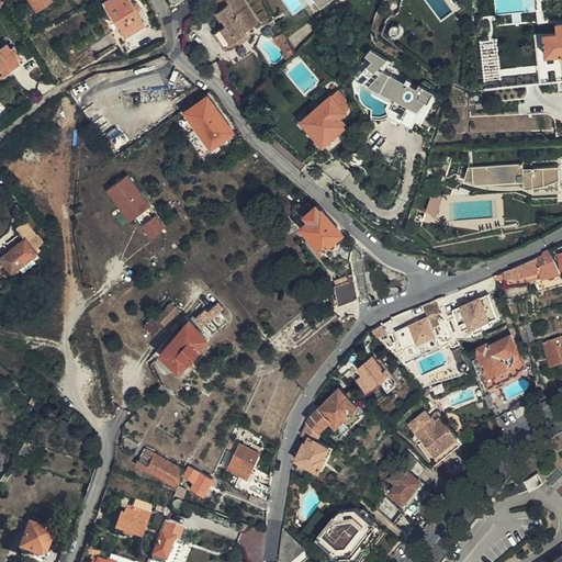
[(51,1),(49,0),(29,0),(37,11),(51,1)]
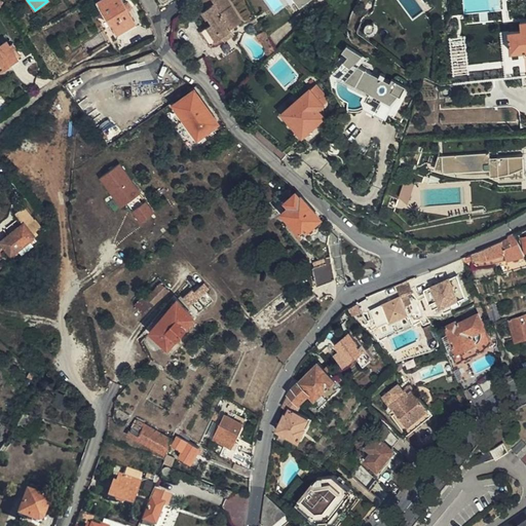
[(101,0),(102,1),(100,2),(118,34),(136,23),(129,11),(133,9),(127,1),(124,2),(122,0),(101,0)]
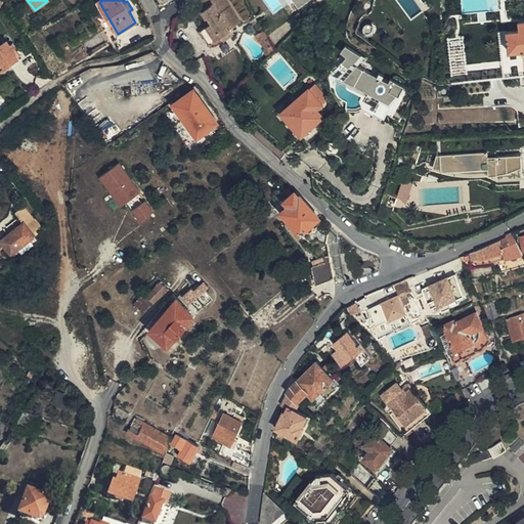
[(212,3),(230,30),(242,23),(226,0),(197,0),(203,9),(212,3)]
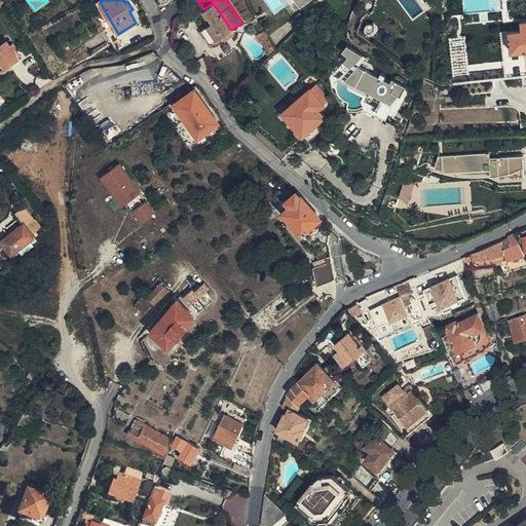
[(498,0),(463,0),(465,11),(499,8),(498,0)]
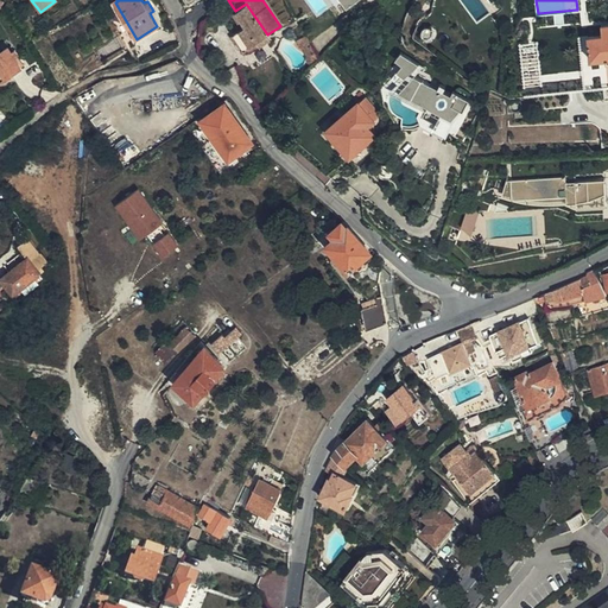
[(268,37),(267,35),(246,4),(235,11),(234,13),(239,20),(244,26),(240,30),(234,33),(246,48),(248,48),(251,49),(252,49),(253,49),(255,48),(257,46),(268,37)]
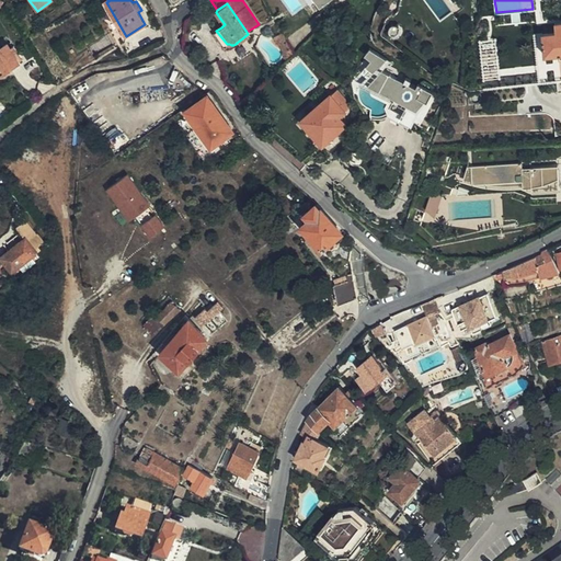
[(327,20),(333,14),(328,7),(321,11),(327,20)]
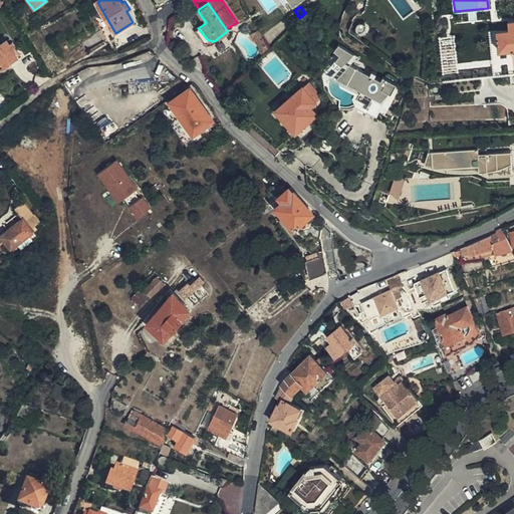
[(513,18),(509,19),(509,29),(480,31),(481,53),(513,49),(513,18)]
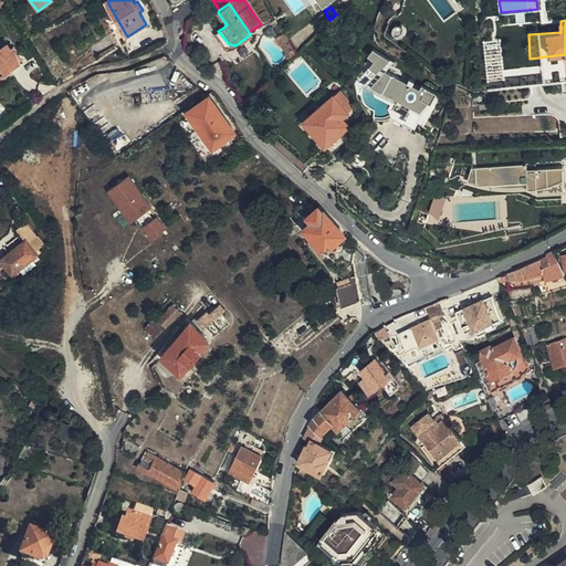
[(276,37),(290,56),(295,52),(282,33),(276,37)]
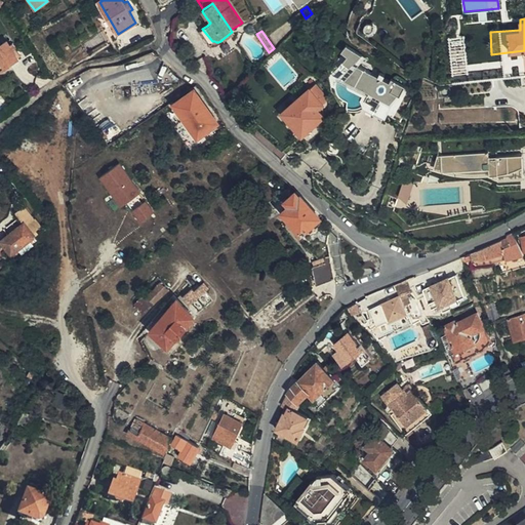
[(466,35),(450,37),(452,74),(469,72),(466,35)]
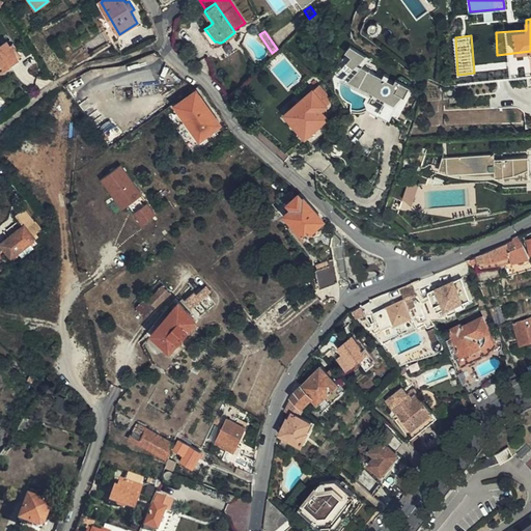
[(0,68),(16,59),(4,42),(0,44),(0,68)]
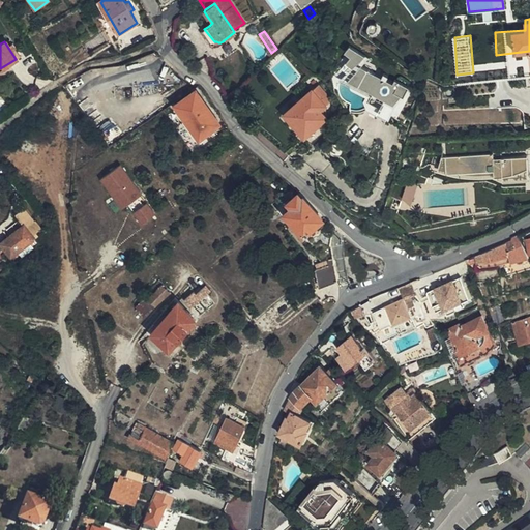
[(352,68),(363,58),(343,48),(339,54),(347,58),(344,64),(352,68)]
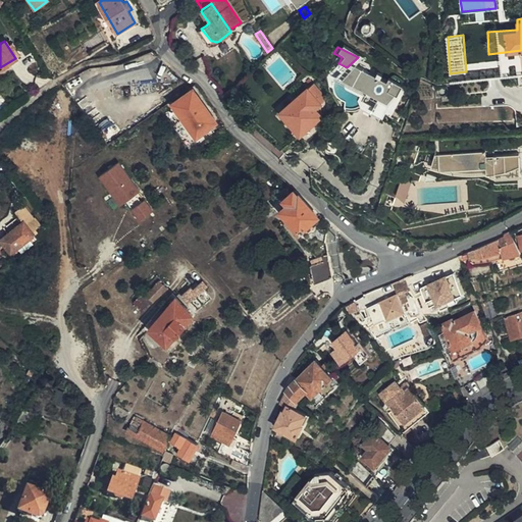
[(363,60),(358,57),(347,67),(335,79),(367,95),(369,89),(345,77),(356,66),(363,60)]
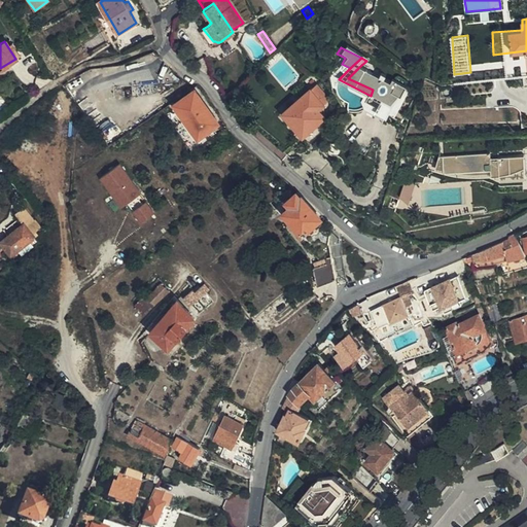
[(381,78),(359,67),(348,78),(373,90),(371,96),(382,102),(376,113),(387,119),(398,96),(401,97),(407,86),(393,79),(391,83),(385,80),(387,76),(383,74),(381,78)]
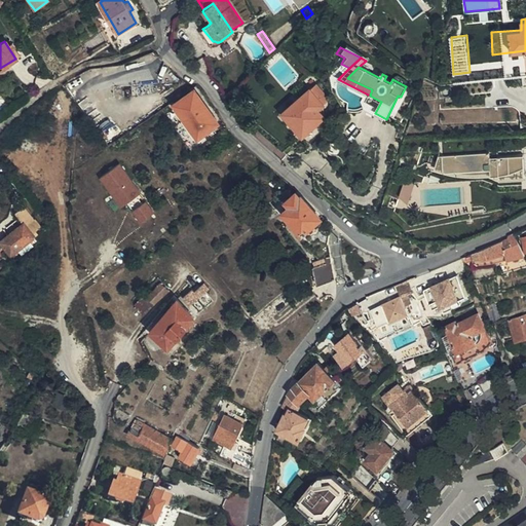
[(327,120),(316,109),(325,101),(312,85),(282,111),(305,139),(327,120)]
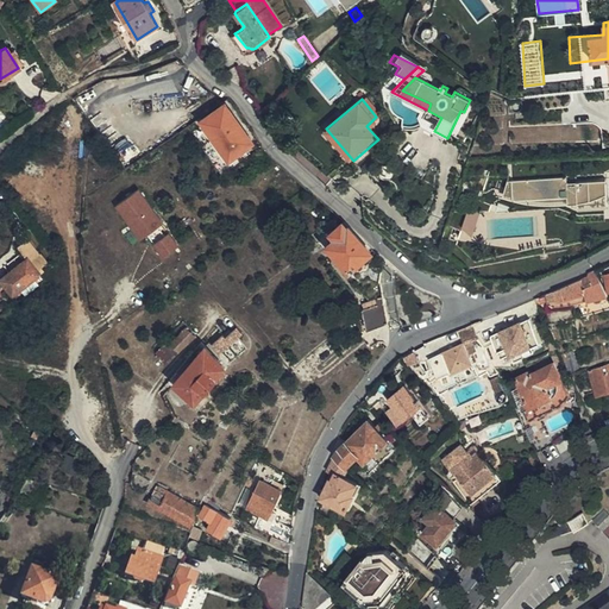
[(251,142),(224,106),(200,124),(227,159),(251,142)]
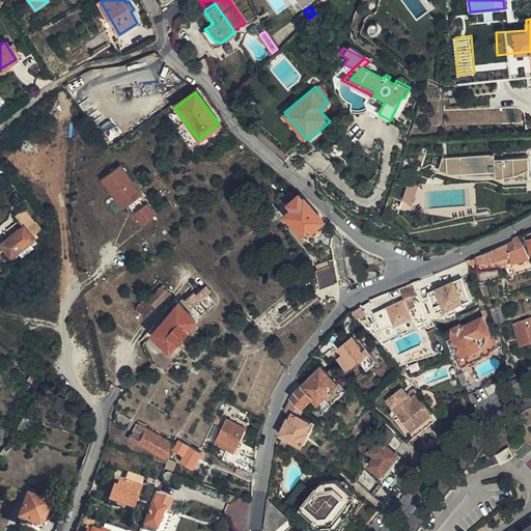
[(308,140),(284,112),(256,137),(282,160),(308,140)]
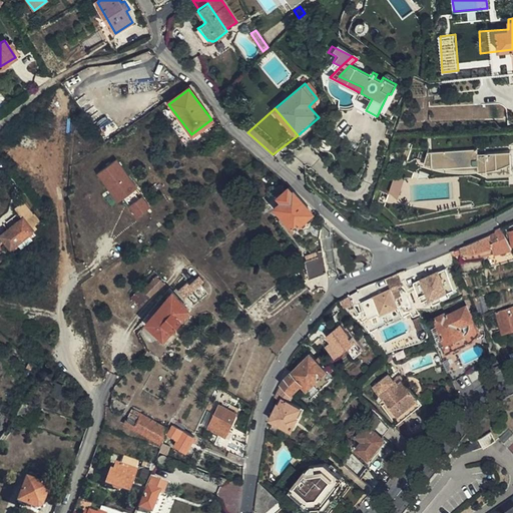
[(476,149),(427,151),(423,164),(432,167),(477,165),(477,171),(485,171),(485,175),(511,173),(509,151),(477,153),(476,149)]
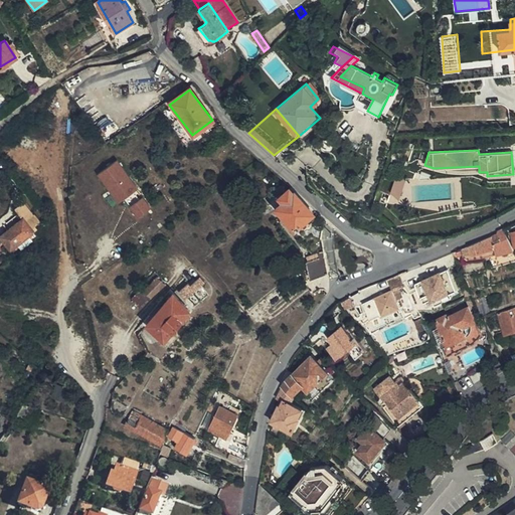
[(117,161),(98,174),(118,202),(125,197),(138,215),(149,207),(143,197),(139,200),(133,191),(136,189),(117,161)]
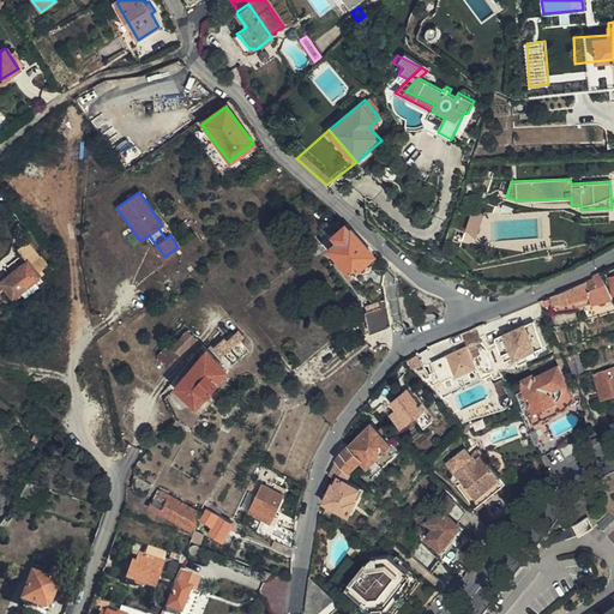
[(483,212),(471,214),(465,230),(475,238),(483,212)]
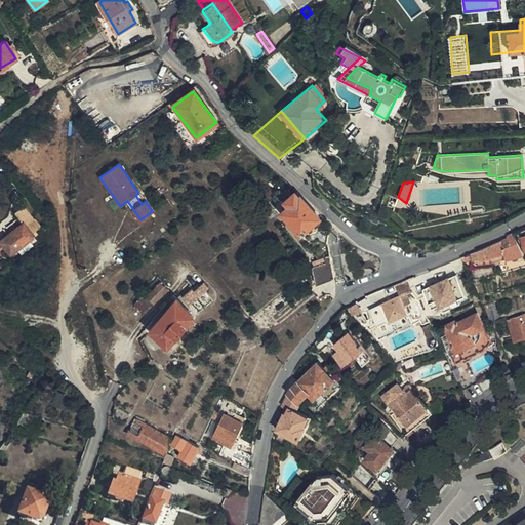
[(291,192),(290,191),(287,188),(282,192),(285,195),(286,196),(291,192)]
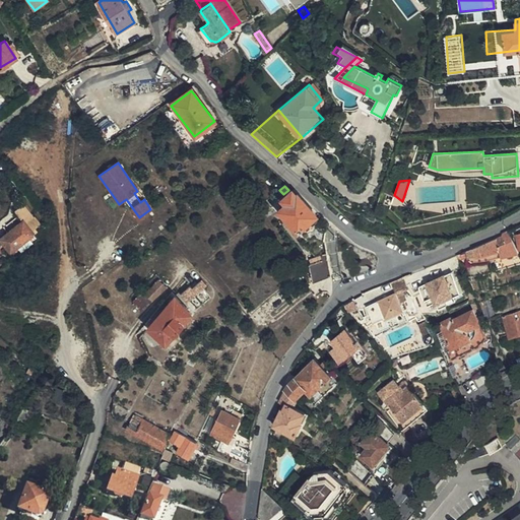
[(318,217),(301,196),(293,189),(283,197),(287,201),(280,207),(298,229),(300,228),(303,231),(318,217)]
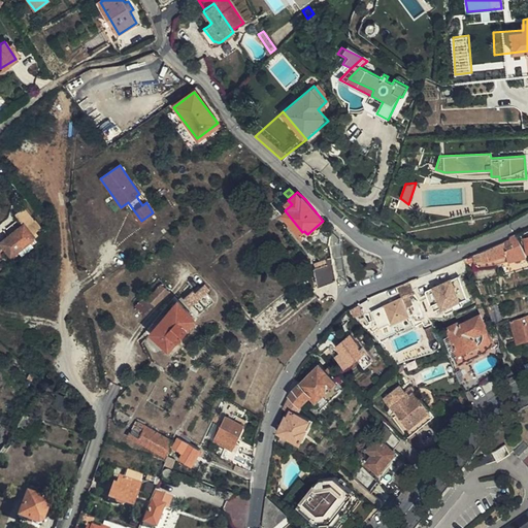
[(32,218),(18,200),(8,208),(14,216),(20,222),(0,238),(0,244),(9,256),(17,250),(28,240),(33,236),(30,233),(34,230),(39,226),(32,218)]
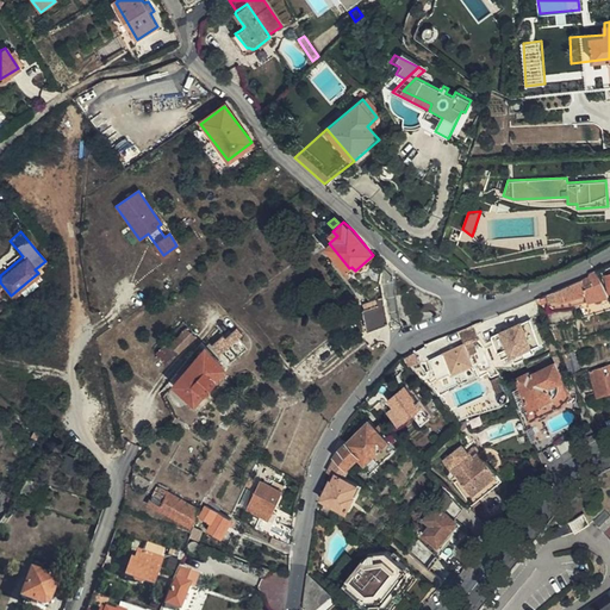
[(590,275),(547,294),(552,305),(589,293),(591,302),(609,296),(597,269),(589,273),(590,275)]
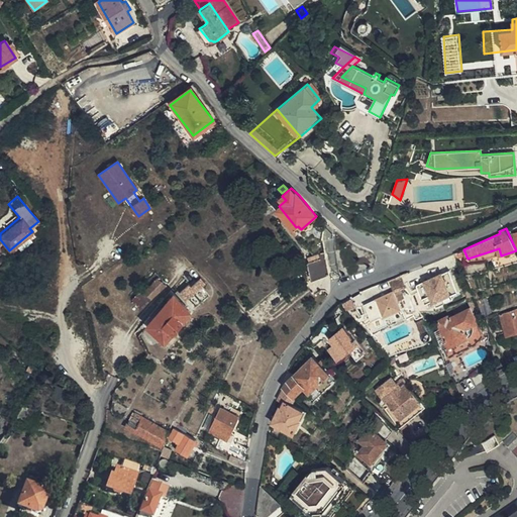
[(32,241),(27,235),(16,244),(20,250),(32,241)]
